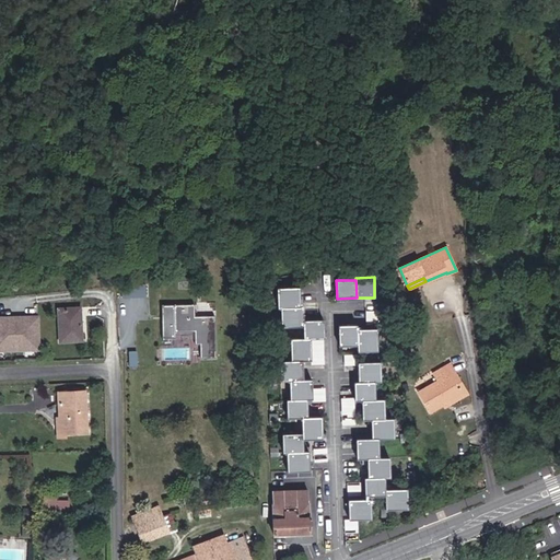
[(148,287),(126,287),(126,295),(148,295),(148,287)]
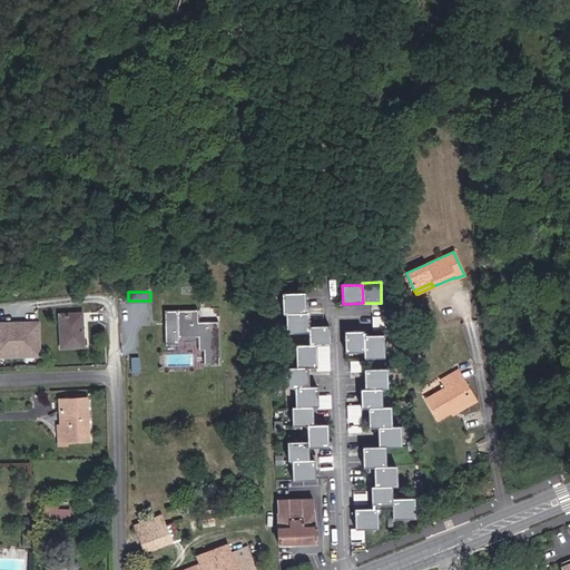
[(305,293),(283,293),(283,313),(286,313),(305,313),(305,293)]
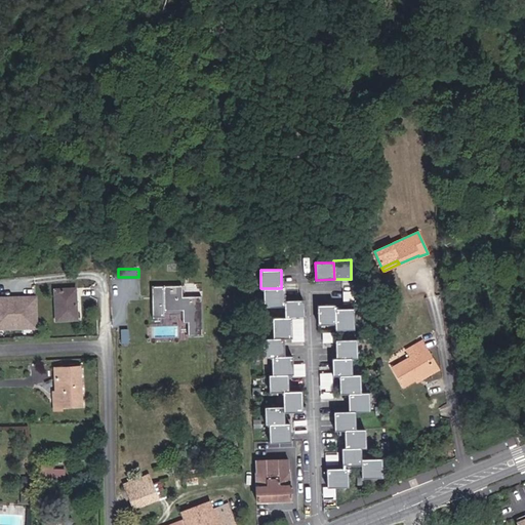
[(184,284),(165,285),(165,310),(184,310),(184,322),(189,322),(189,335),(203,334),(203,295),(184,295),(184,284)]
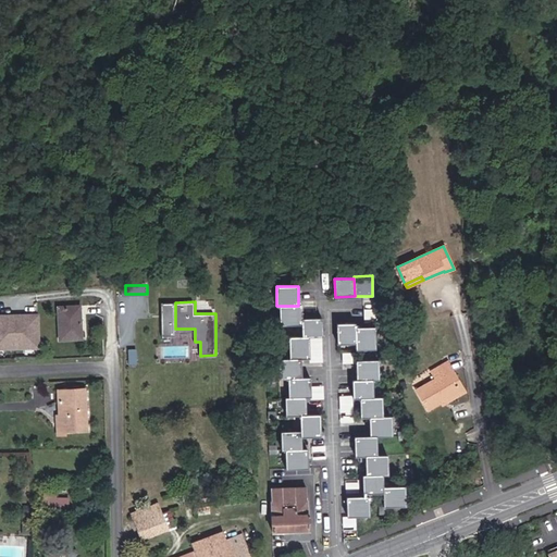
[(298,306),(280,306),(281,325),(302,324),(302,319),(301,305),(298,306)]
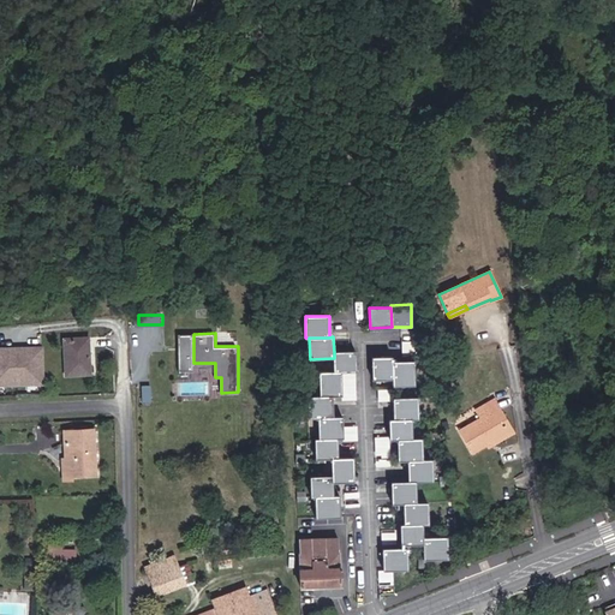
[(90,374),(88,338),(64,339),(65,356),(65,376),(90,374)]
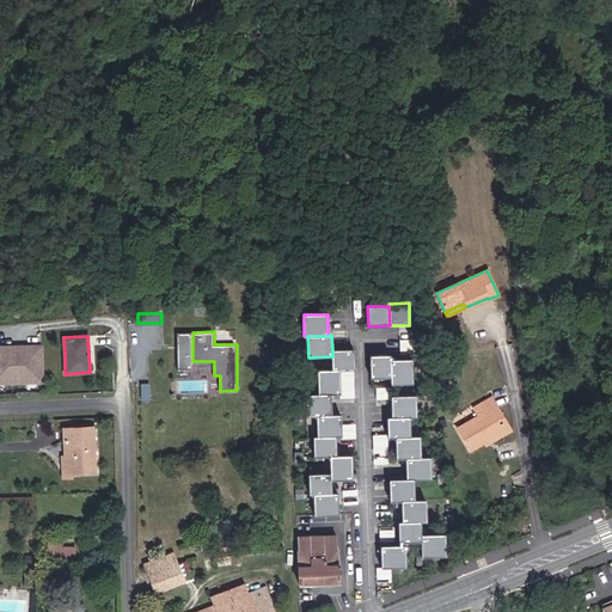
[(41,344),(0,344),(0,385),(42,384),(41,344)]
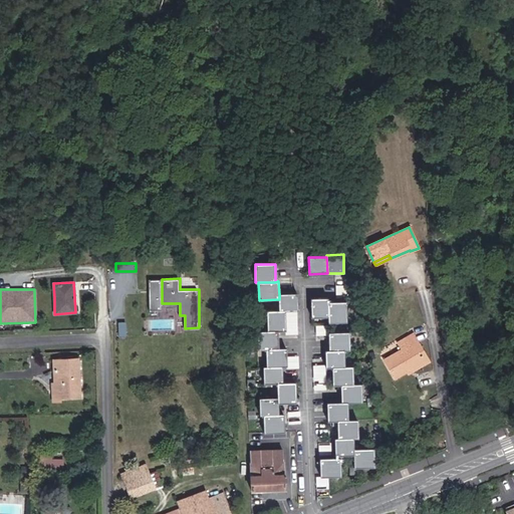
[(279,294),(279,299),(279,310),(284,310),(297,310),(297,293),(279,294)]
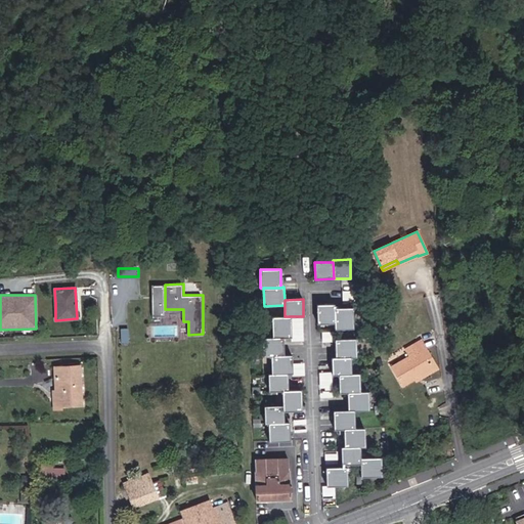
[(317,305),(317,323),(335,322),(334,308),(334,304),(317,305)]
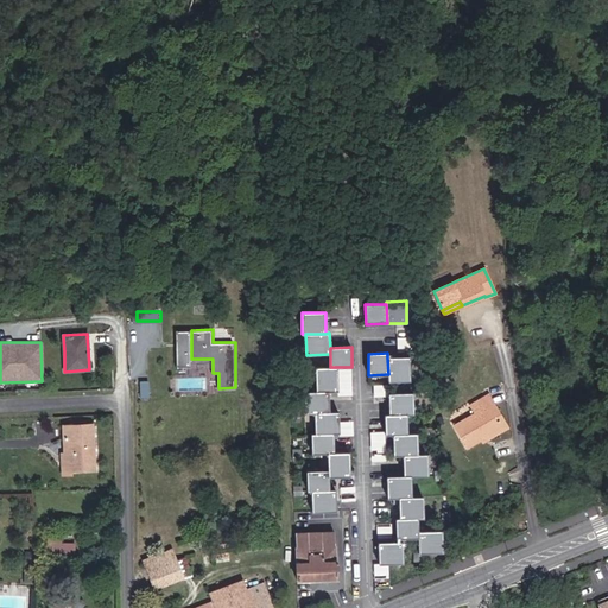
[(388,381),(410,380),(409,356),(387,358),(388,374),(388,381)]
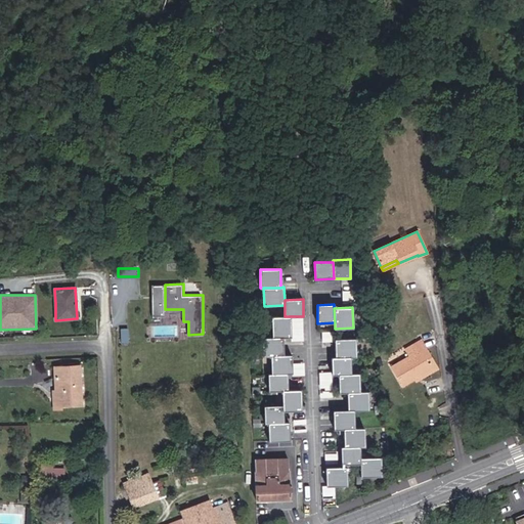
[(285,316),(272,317),(272,338),(282,337),(291,337),(290,316),(285,316)]
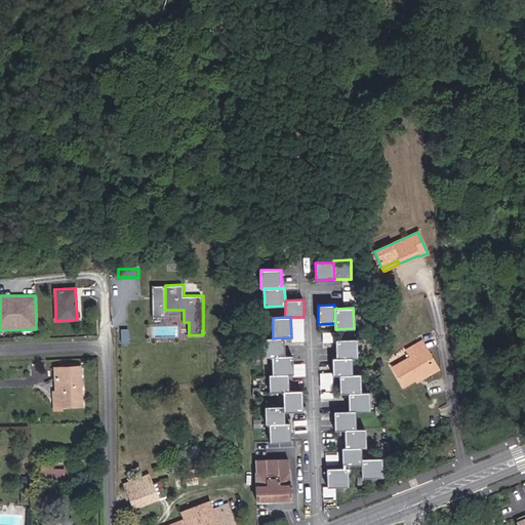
[(273,338),(263,338),(264,357),(272,357),(284,356),(283,337),(273,338)]
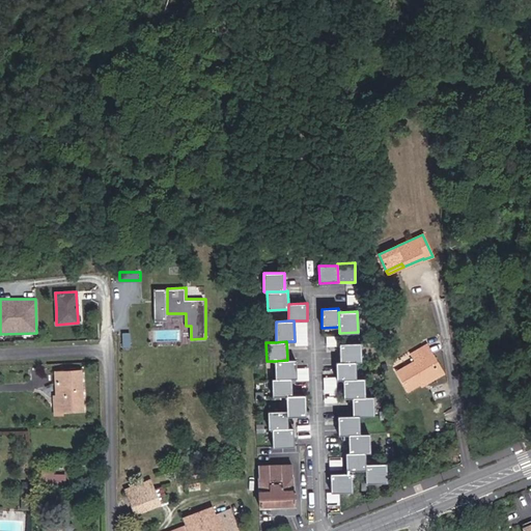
[(355,362),(361,361),(360,343),(339,344),(340,362),(355,362)]
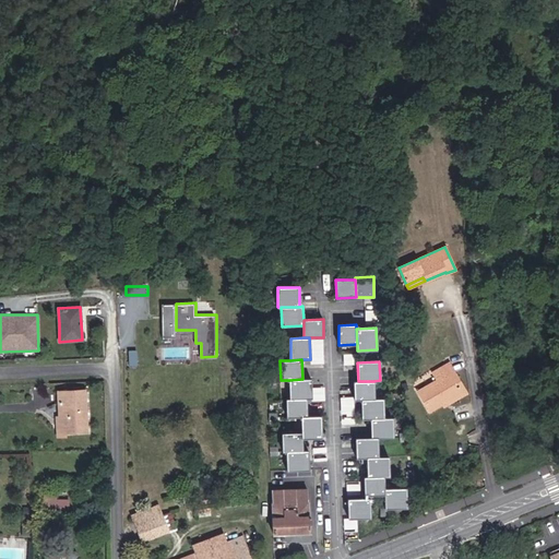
[(453,371),(449,364),(432,372),(437,380),(417,392),(429,411),(461,392),(450,373),(453,371)]
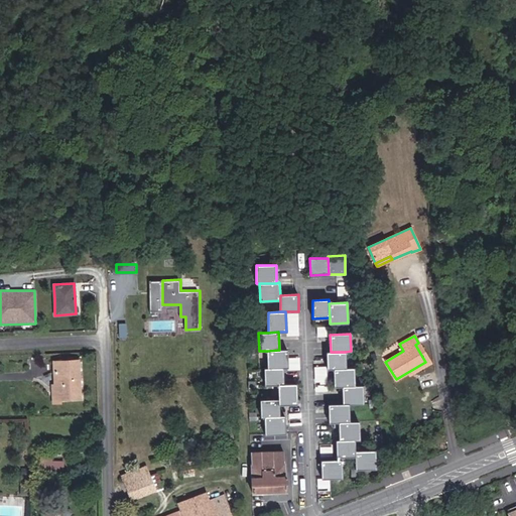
[(428,361),(418,343),(415,345),(425,362),(428,361)]
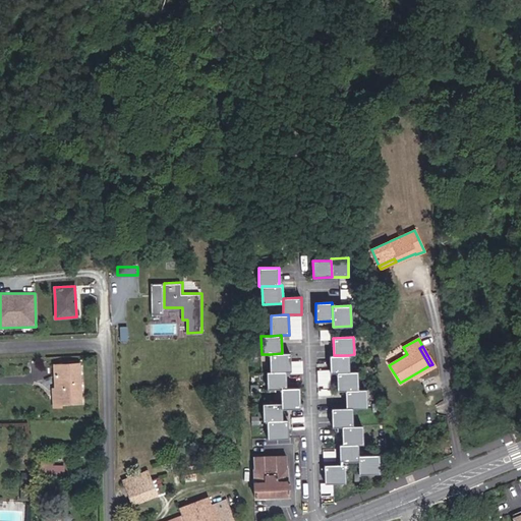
[(285,371),(290,371),(290,353),(282,353),(270,354),(270,371),(285,371)]
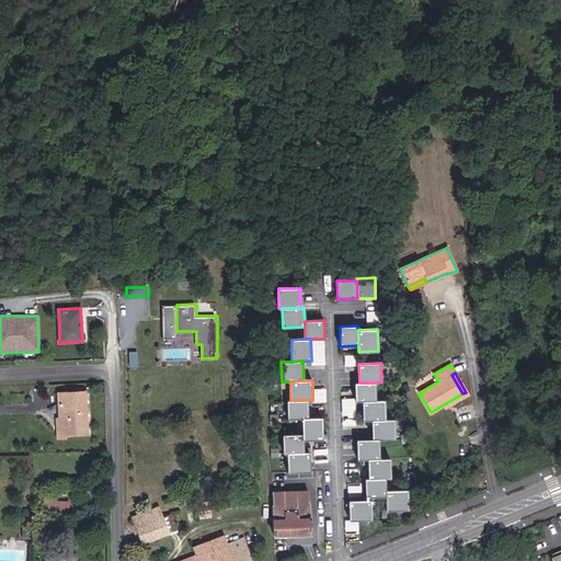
[(359,382),(355,382),(355,401),(363,400),(375,400),(375,382),(359,382)]
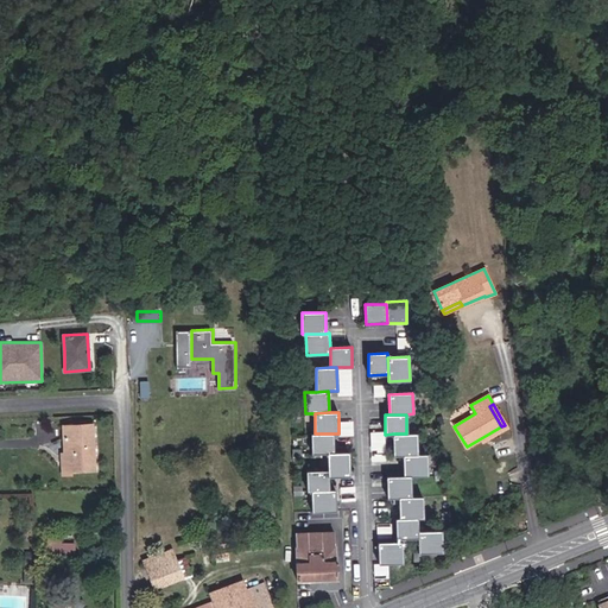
[(94,469),(93,424),(62,425),(64,454),(61,454),(62,475),(71,474),(71,470),(94,469)]
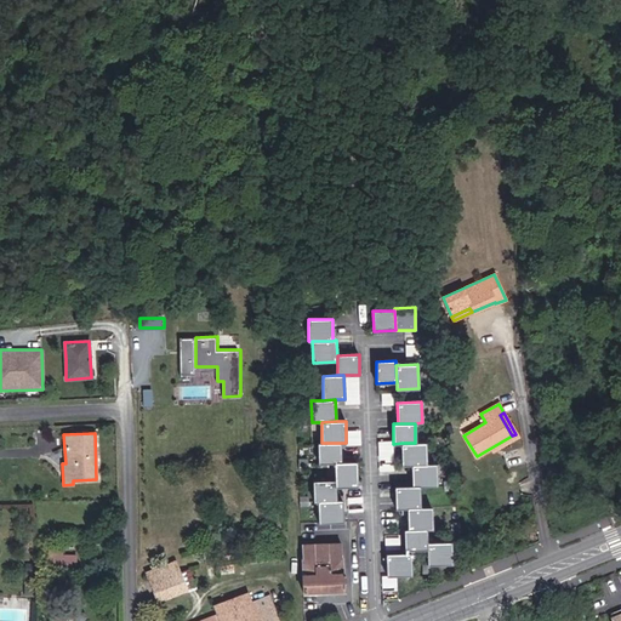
[(318,443),(318,463),(334,462),(340,462),(340,443),(322,443),(318,443)]
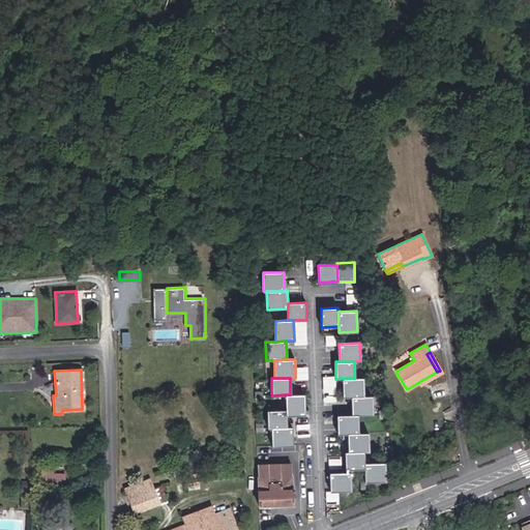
[(343,378),(343,396),(351,396),(363,396),(363,378),(354,378),(343,378)]
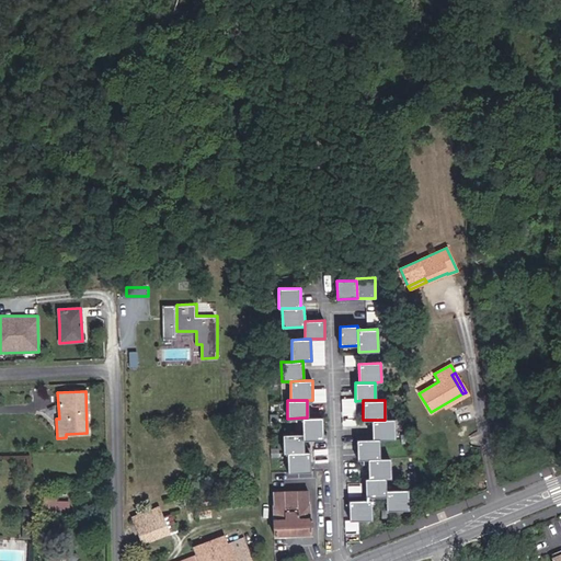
[(301,418),(302,434),(302,439),(322,439),(321,418),(307,418),(301,418)]
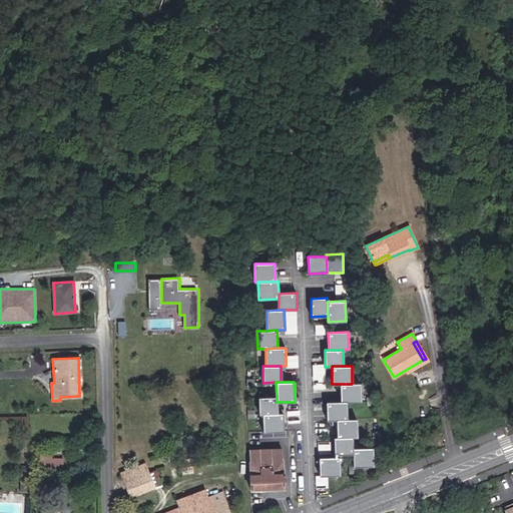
[(346,402),(361,401),(360,383),(352,384),(340,384),(341,402),(346,402)]
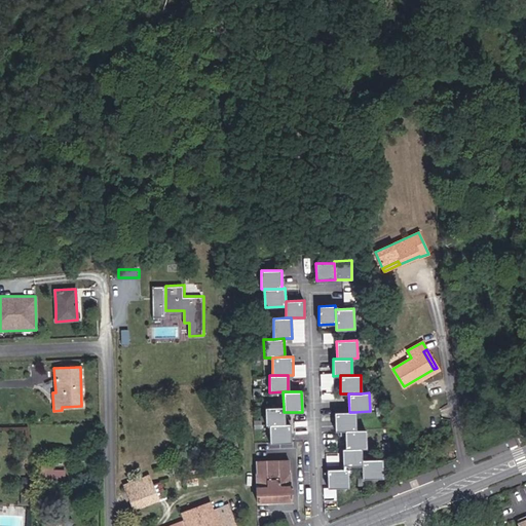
[(284,407),(265,408),(265,424),(269,424),(284,424),(284,412),(284,407)]
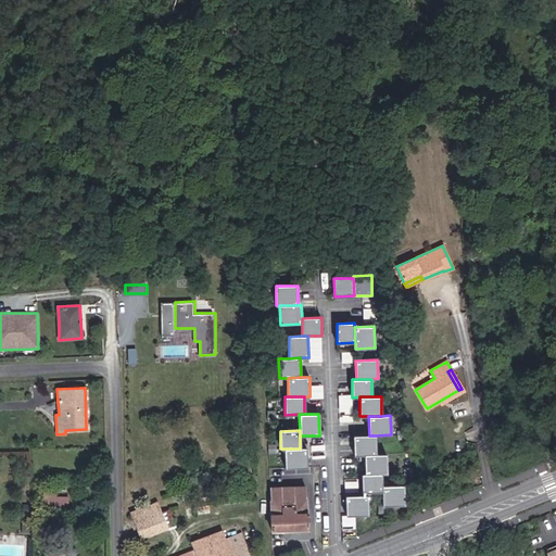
[(369,436),(353,436),(354,455),(364,455),(376,454),(375,436),(369,436)]
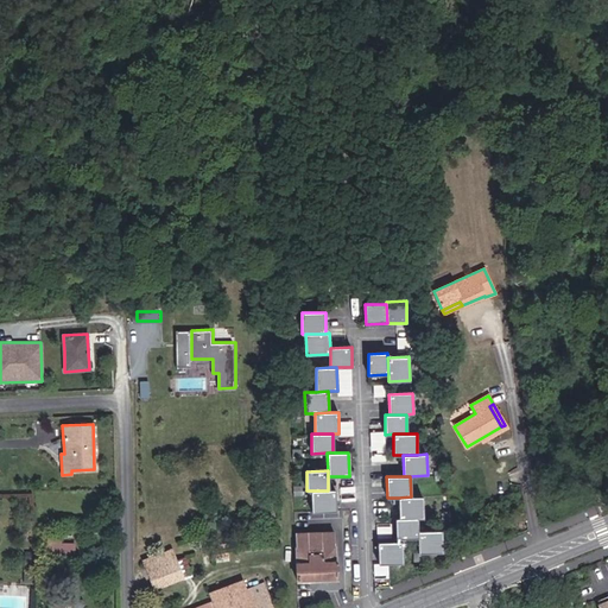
[(311,512),(335,511),(335,489),(328,491),(311,491),(311,512)]
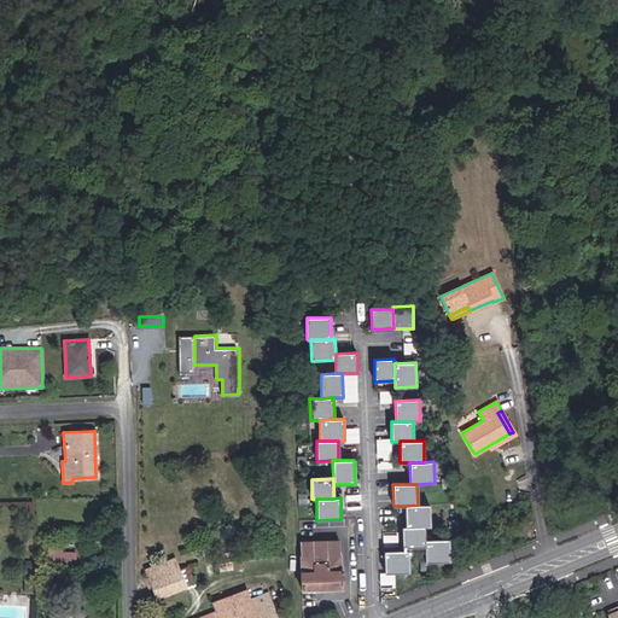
[(424,526),(430,526),(429,505),(418,505),(404,506),(406,528),(424,526)]
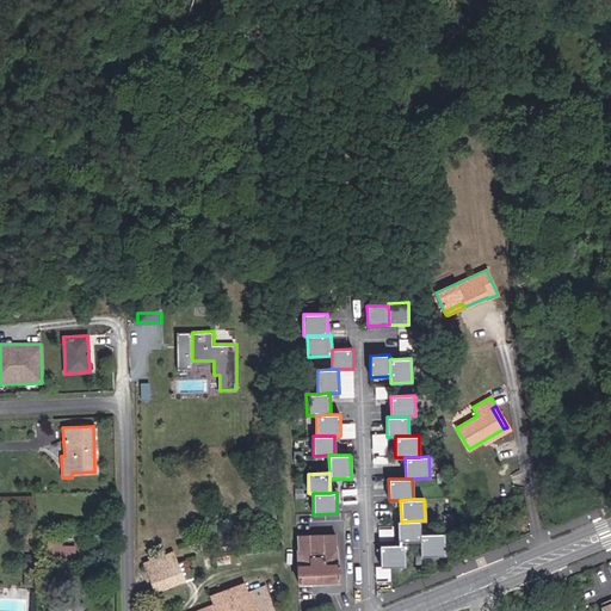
[(401,522),(397,522),(399,541),(420,541),(420,535),(419,520),(401,522)]
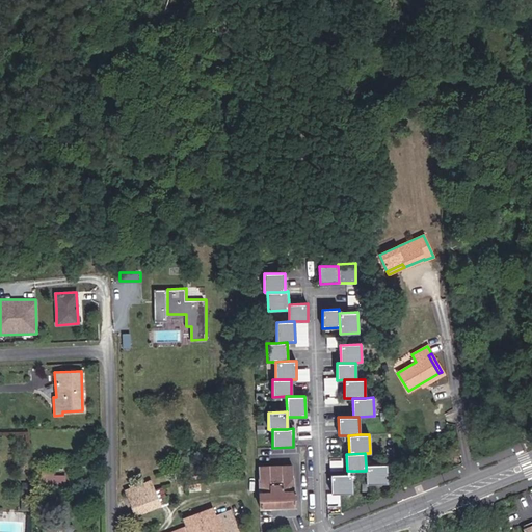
[(295,506),(292,464),(258,467),(260,508),(295,506)]
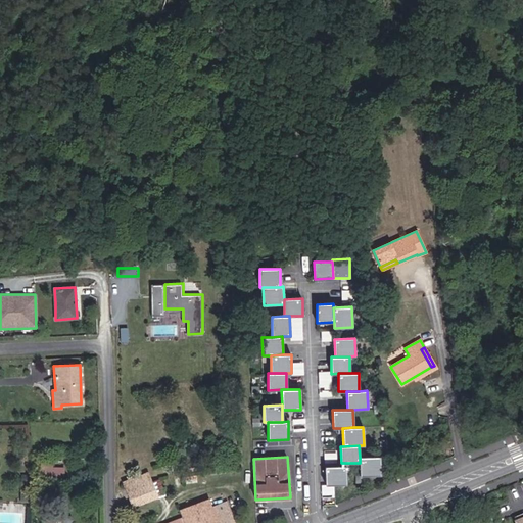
[(360,475),(380,475),(380,457),(360,458),(360,463),(360,475)]
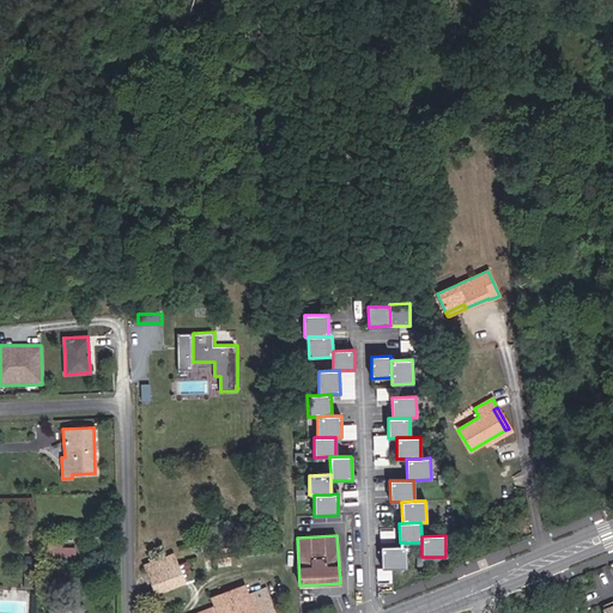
[(61,558),(61,540),(47,540),(47,558),(61,558)]
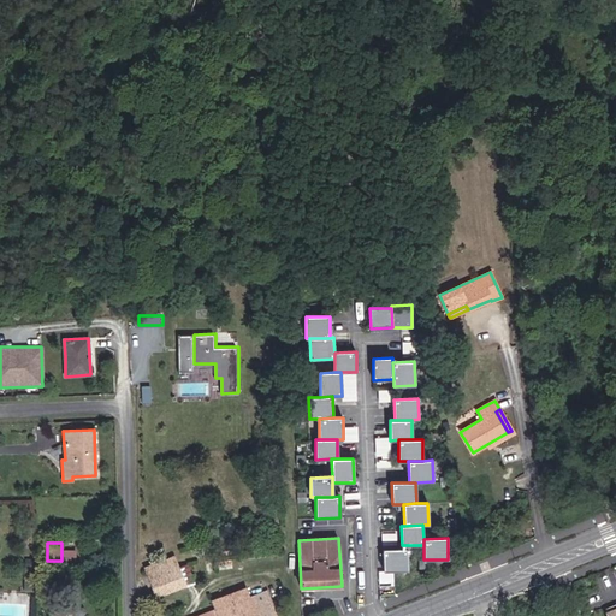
[(407,549),(383,550),(384,570),(408,570),(407,549)]
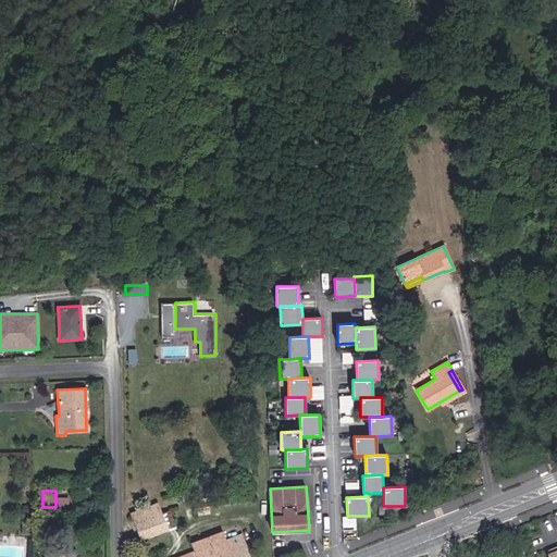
[(135,522),(161,512),(158,504),(132,514),(135,522)]
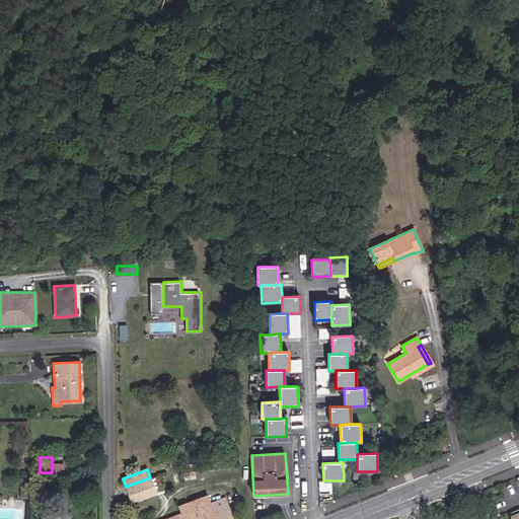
[(164,490),(158,474),(150,477),(126,487),(132,502),(164,490)]
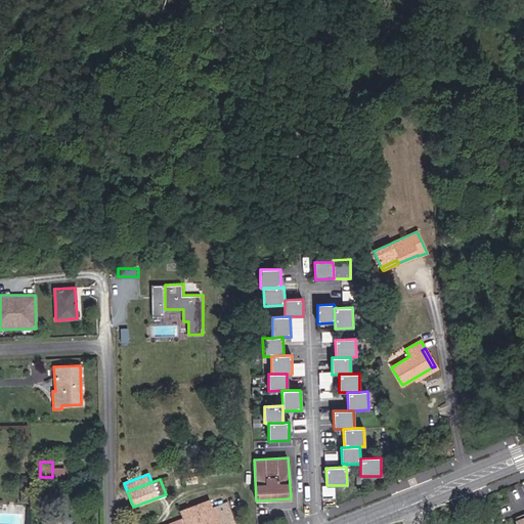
[(234,523),(226,503),(213,508),(209,499),(179,511),(182,519),(168,523),(234,523)]
